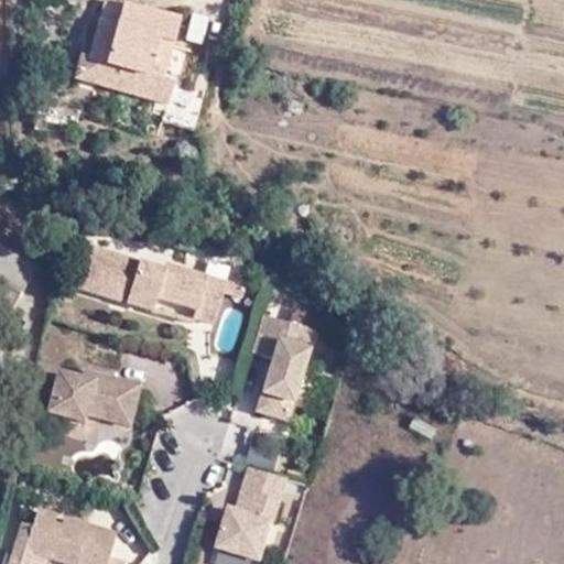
[(170,14),(120,0),(96,0),(85,53),(73,51),(66,74),(115,87),(120,64),(154,75),(170,14)]
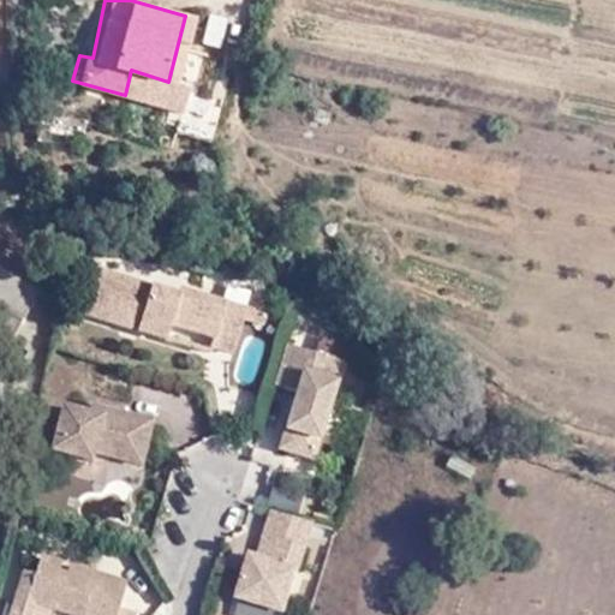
[(207,15),(203,45),(221,46),(225,17),(207,15)]
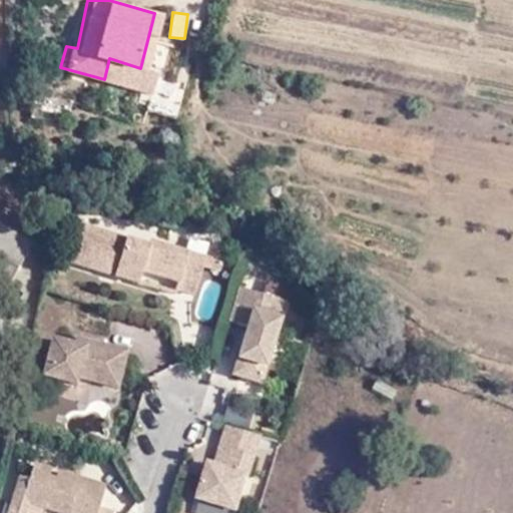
[(173,101),(143,94),(139,107),(170,115),(173,101)]
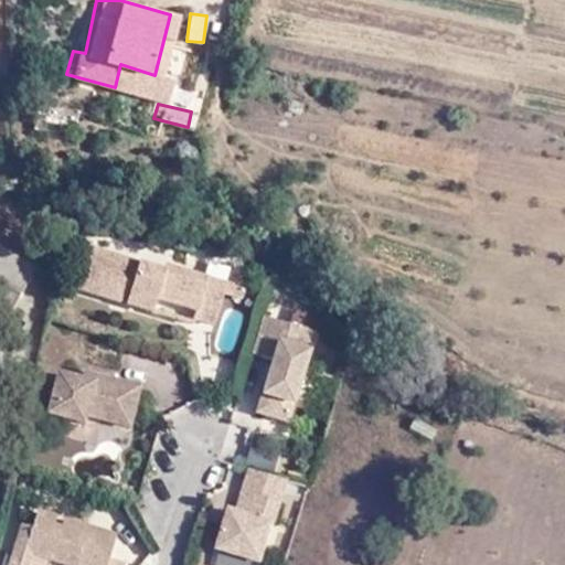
[(225,288),(227,277),(168,260),(167,265),(93,245),(82,286),(118,296),(120,286),(134,290),(131,298),(158,306),(161,292),(200,302),(198,313),(217,318),(225,288)]
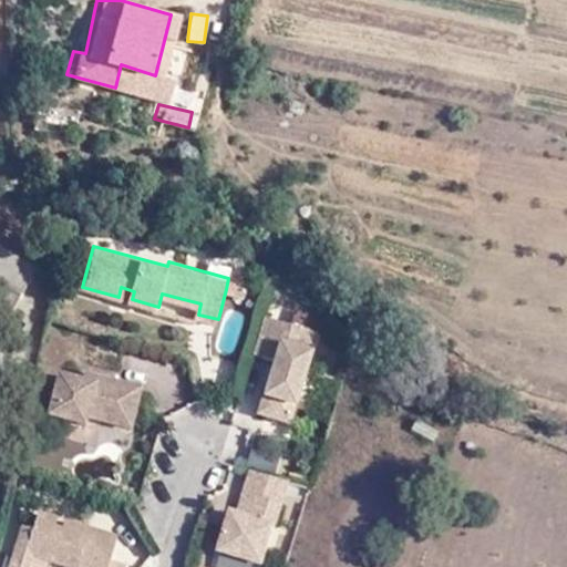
[(0,325),(1,326),(0,329),(0,344),(12,353),(23,333),(20,331),(23,325),(8,315),(34,268),(0,247),(0,325)]
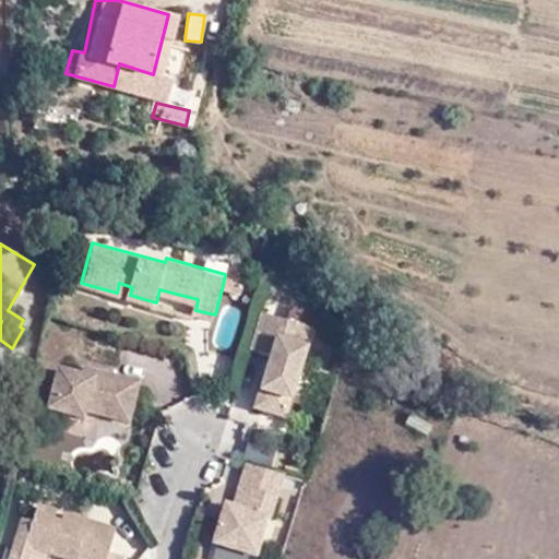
[(246,280),(225,274),(223,285),(244,290),(246,280)]
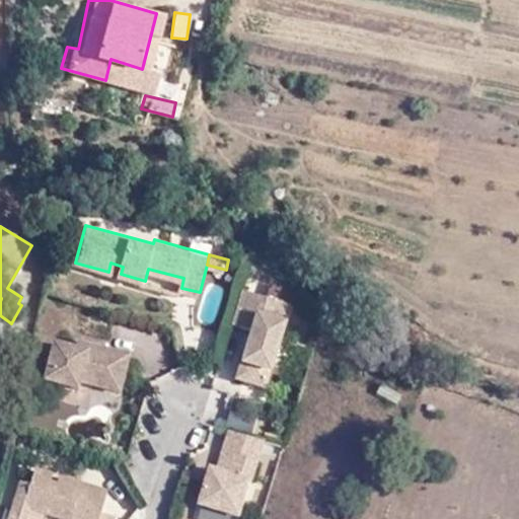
[(250,296),(240,327),(252,329),(237,379),(267,386),(291,306),(250,296)]
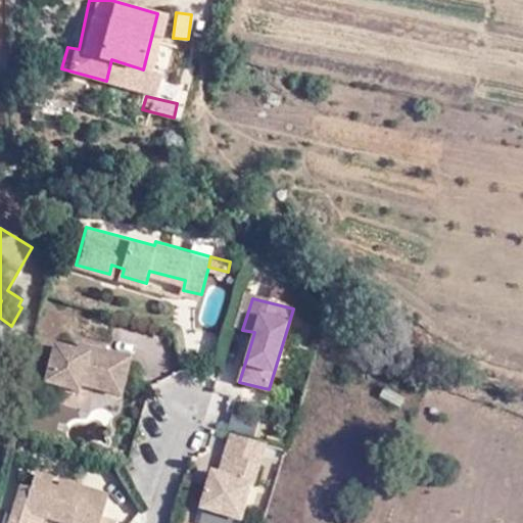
[(79,348),(54,342),(46,380),(81,388),(83,382),(124,391),(132,353),(81,341),(79,348)]
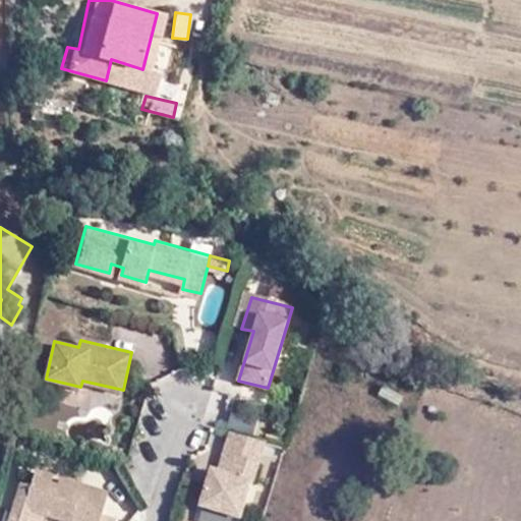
[(224,426),(233,393),(212,388),(203,421),(224,426)]
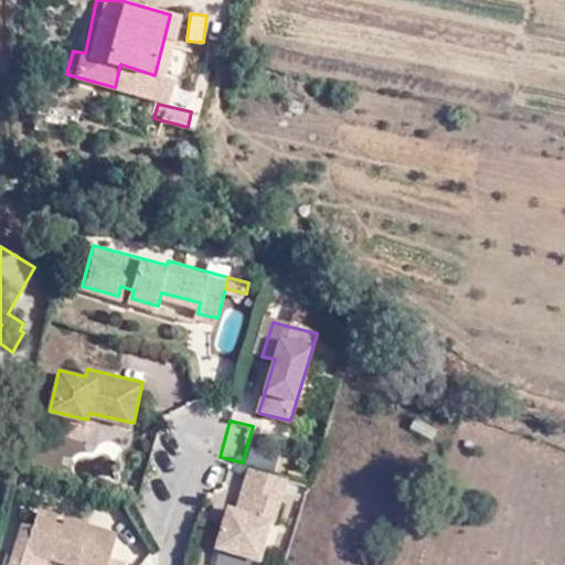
[(251,435),(248,466),(278,469),(280,438),(251,435)]
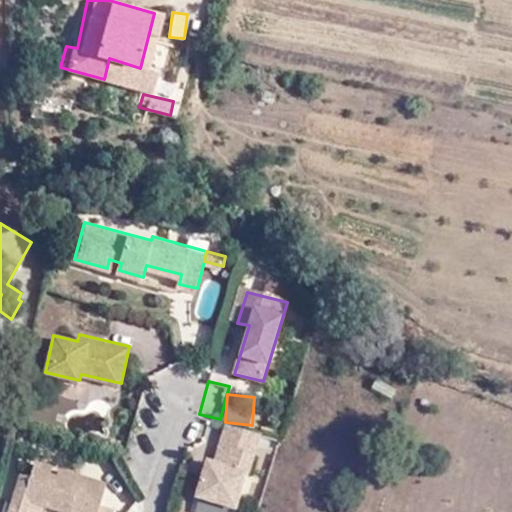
[(256,456),(262,433),(232,424),(225,445),(224,445),(219,463),(212,461),(201,498),(241,509),(257,457),(256,456)]
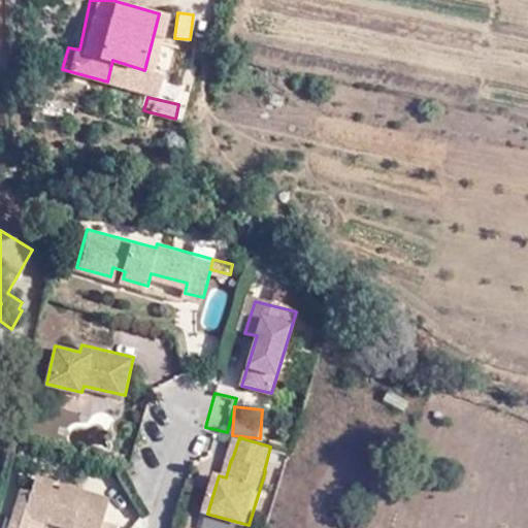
[(54,479),(37,473),(33,489),(22,486),(8,527),(28,527),(33,517),(72,527),(117,527),(119,521),(104,516),(106,510),(99,507),(101,499),(96,497),(97,492),(84,490),(86,485),(61,479),(59,488),(52,486),(54,479)]
